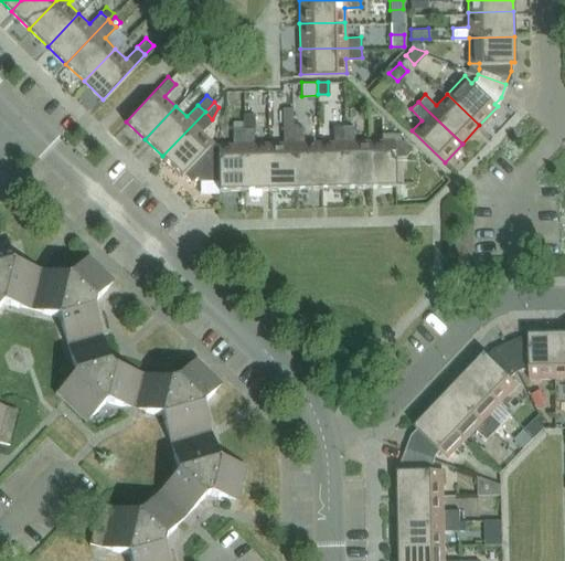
[(292,106),(281,107),(283,125),(292,125),(292,106)]
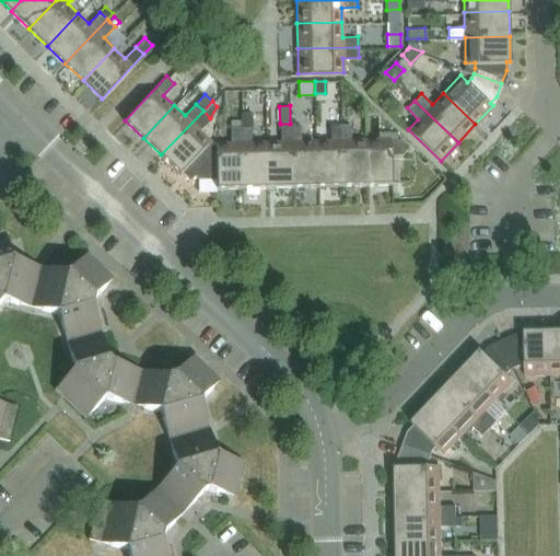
[(203,111),(161,154),(179,172),(181,171),(189,178),(195,174),(198,177),(202,177),(216,177),(217,177),(216,141),(211,140),(200,129),(210,118),(203,111)]
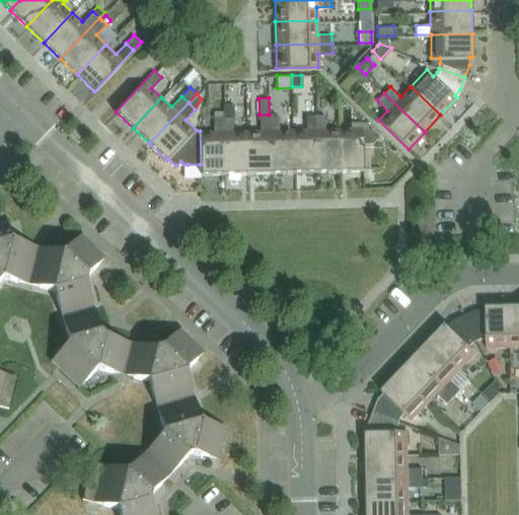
[(233,103),(223,103),(223,111),(223,116),(232,116),(233,116),(233,103)]
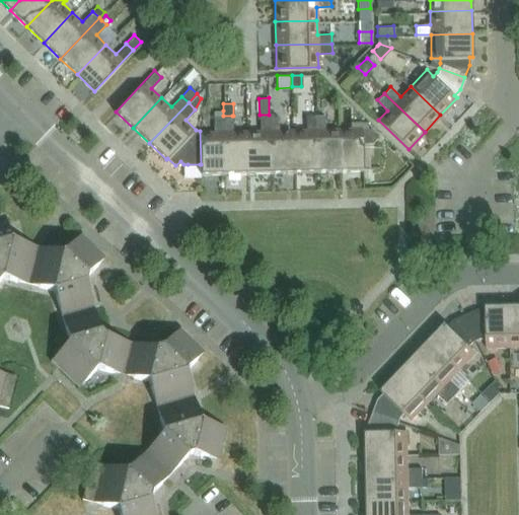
[(316,170),(315,114),(305,114),(306,129),(292,129),(293,170),(316,170)]
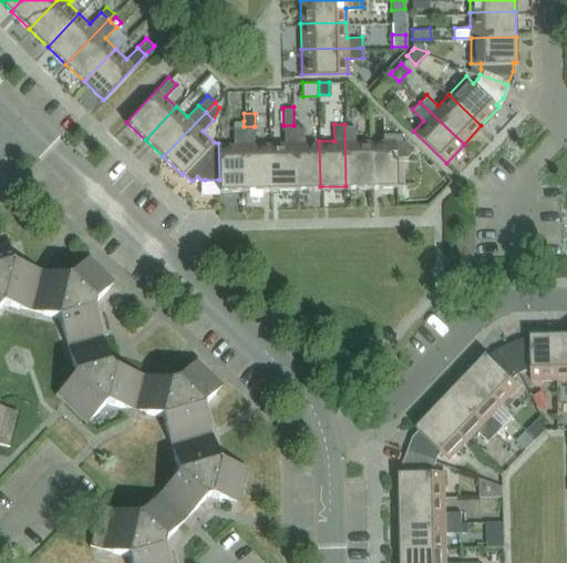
[(371,185),(370,140),(356,141),(354,124),(344,124),(346,186),(371,185)]
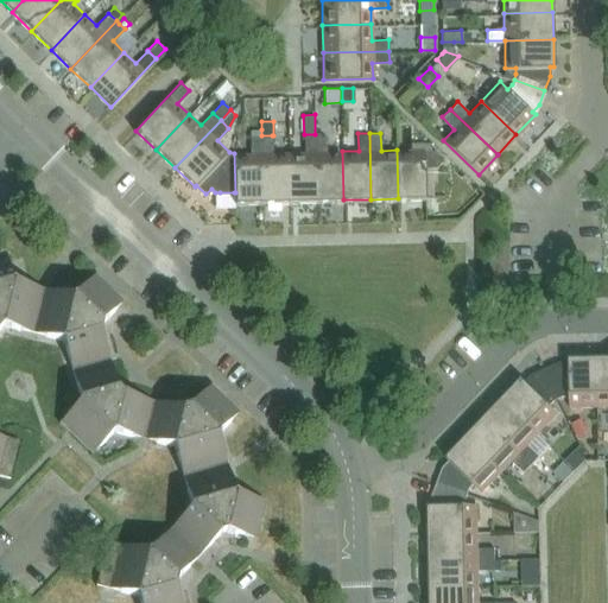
[(316,201),(315,134),(304,134),(304,152),(289,152),(289,202),(316,201)]
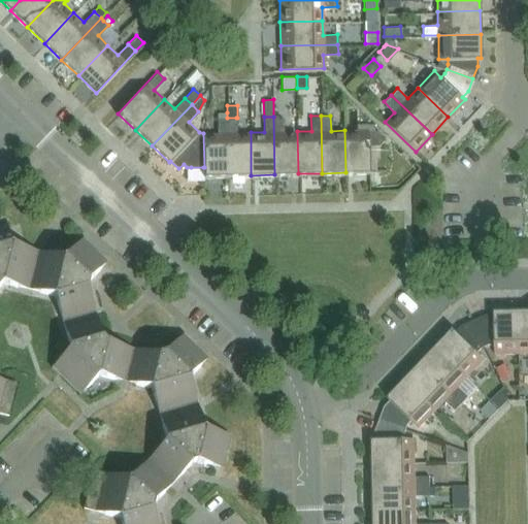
[(298,173),(297,131),(284,132),(284,117),(273,117),(274,174),(298,173)]
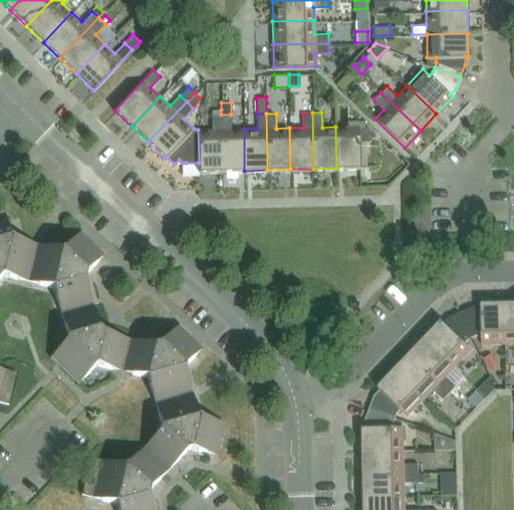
[(222,171),(221,114),(211,115),(212,130),(198,130),(199,163),(198,163),(198,172),(222,171)]
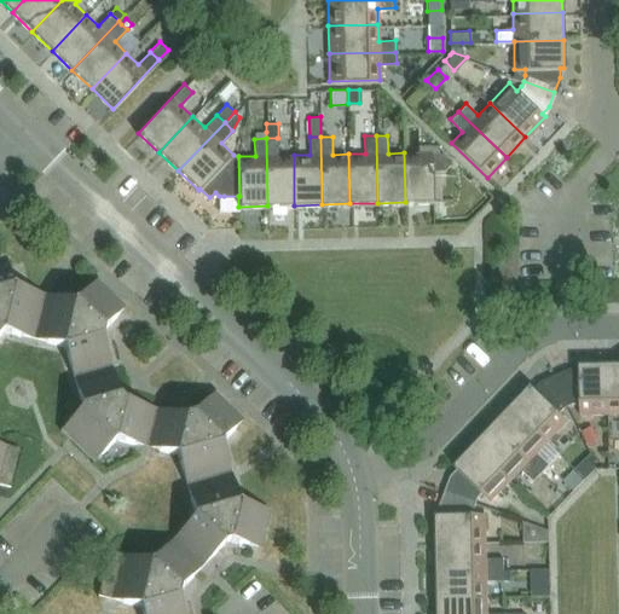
[(294,206),(294,155),(278,156),(277,138),(266,138),(267,206),(294,206)]
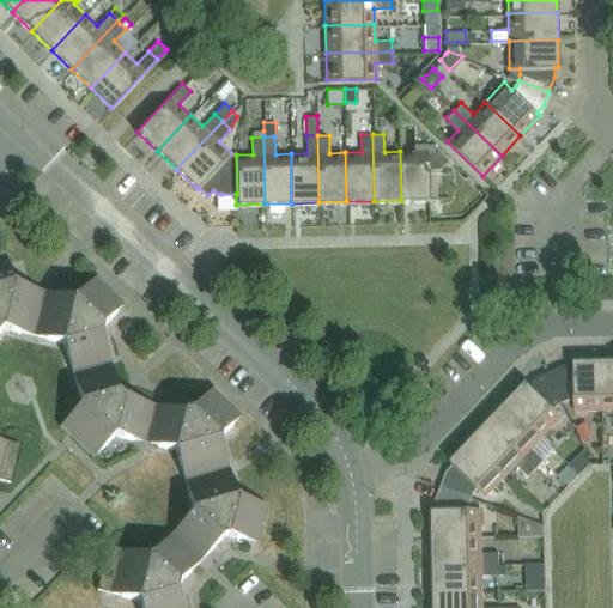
[(438,150),(400,151),(401,200),(429,200),(428,168),(439,168),(448,158),(438,150)]
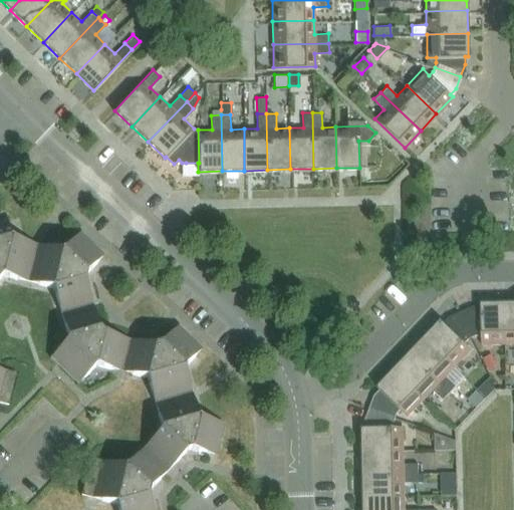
[(0,275),(2,273),(27,279),(37,242),(33,241),(11,235),(6,219),(4,210),(0,211),(0,275)]
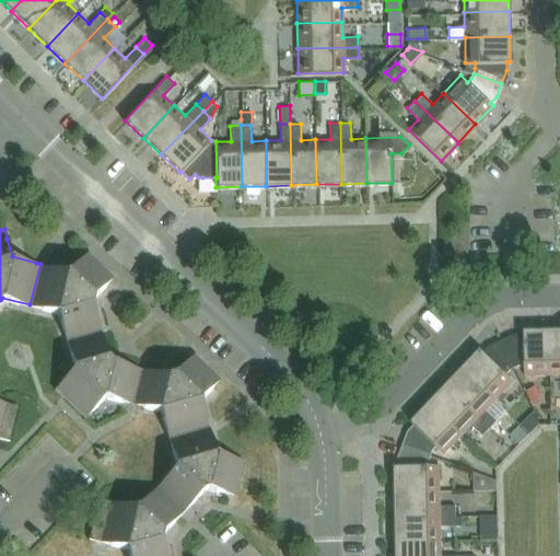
[(41,264),(30,304),(58,312),(66,339),(101,328),(93,301),(94,296),(107,281),(108,280),(112,277),(114,275),(88,250),(81,256),(68,270),(45,265),(41,264)]
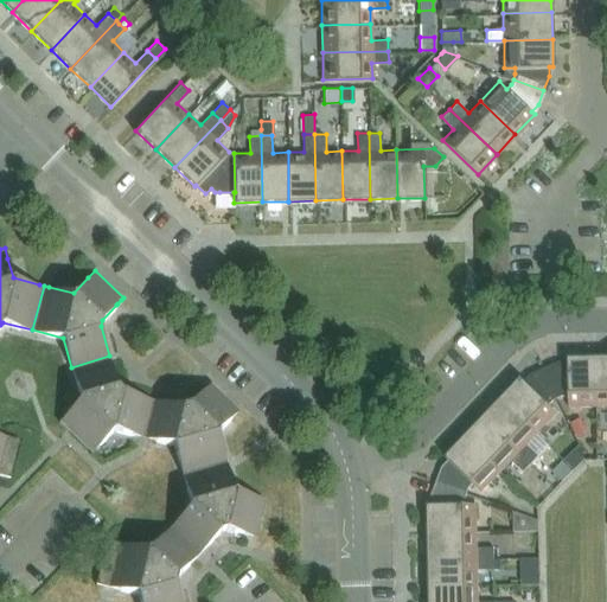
[(558,360),(556,360),(544,366),(557,396),(562,394),(568,394),(569,404),(596,404),(595,354),(568,356),(568,359),(558,360)]
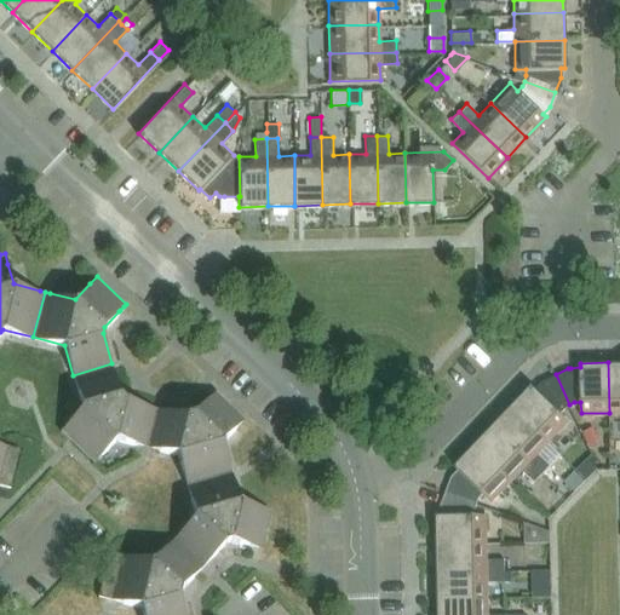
[(619,362),(608,362),(609,413),(619,412),(619,362)]
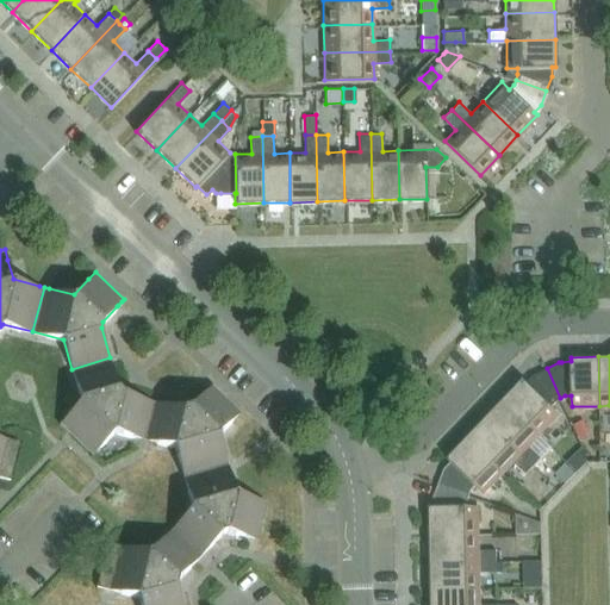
[(67,413),(58,422),(60,422),(92,453),(99,446),(113,431),(134,436),(139,437),(144,438),(154,399),(149,398),(143,397),(123,392),(119,388),(110,357),(72,369),(80,398),(67,413)]
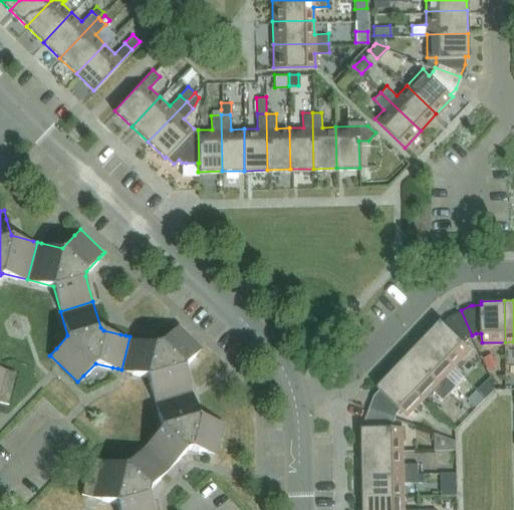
[(461,310),(451,314),(450,315),(444,321),(441,318),(425,335),(455,364),(471,347),(464,340),(468,336),(472,335),(461,310)]
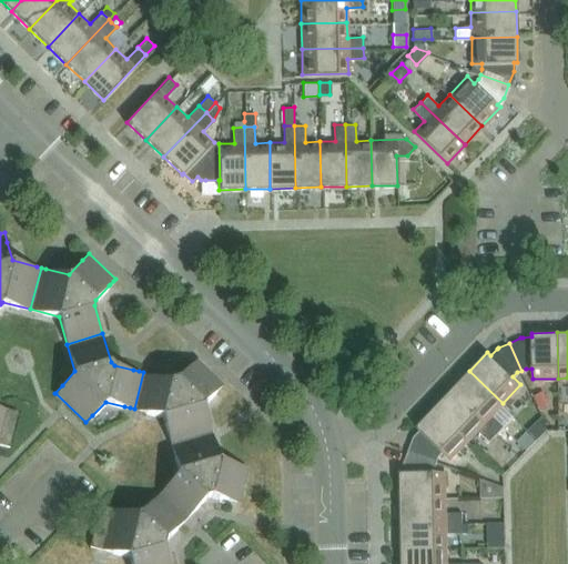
[(143,372),(134,409),(139,410),(143,411),(162,415),(171,443),(212,431),(203,403),(216,389),(223,382),(196,356),(194,360),(191,362),(190,363),(176,378),(171,379),(152,374),(148,373),(143,372)]
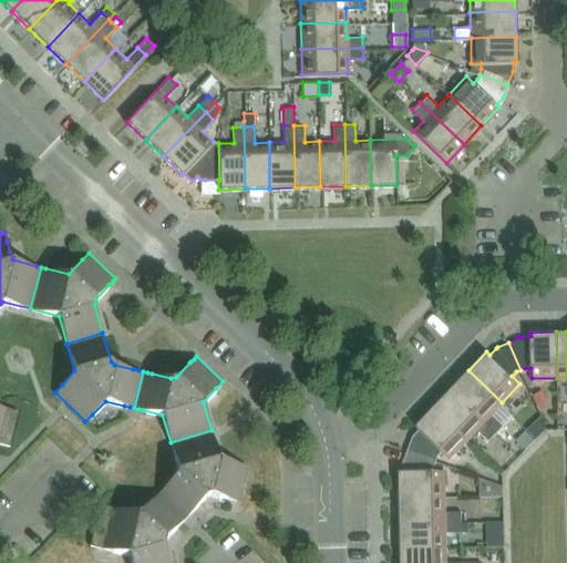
[(451,389),(505,440),(506,441),(516,430),(506,420),(503,423),(492,412),(502,402),(468,370),(451,389)]
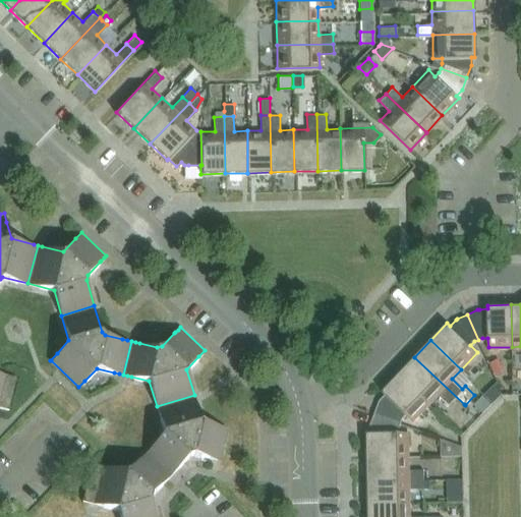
[(414,357),(398,374),(428,403),(439,393),(457,411),(464,404),(414,357)]
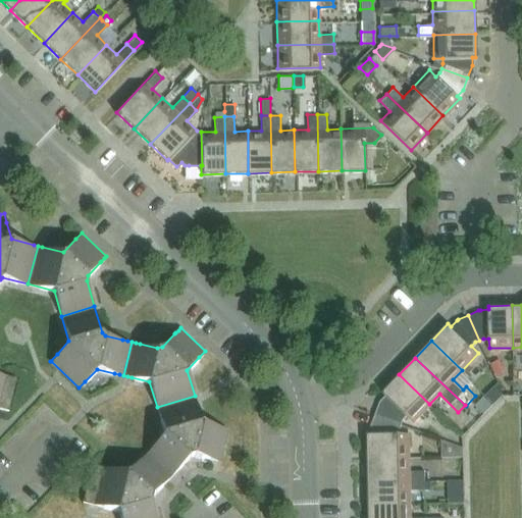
[(0,407),(2,408),(8,409),(16,376),(0,371),(0,407)]
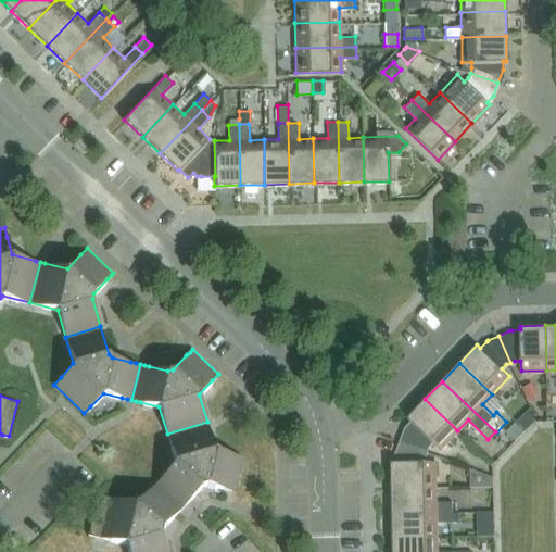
[(404,426),(403,428),(400,438),(428,450),(429,446),(433,441),(440,448),(457,430),(425,399),(407,417),(411,419),(404,426)]
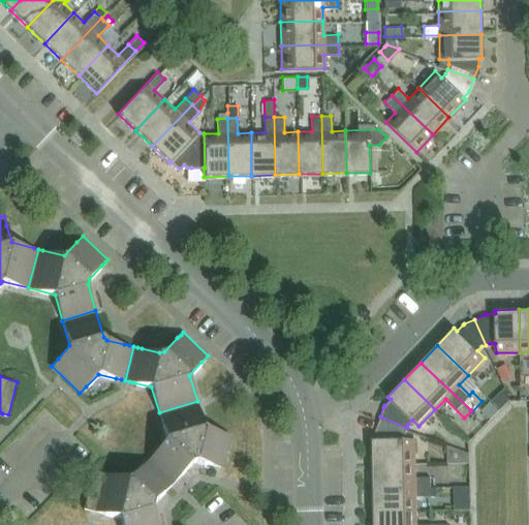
[(166,438),(148,458),(173,482),(191,462),(196,460),(214,465),(217,465),(220,466),(223,467),(230,433),(222,431),(205,427),(197,401),(159,412),(166,438)]
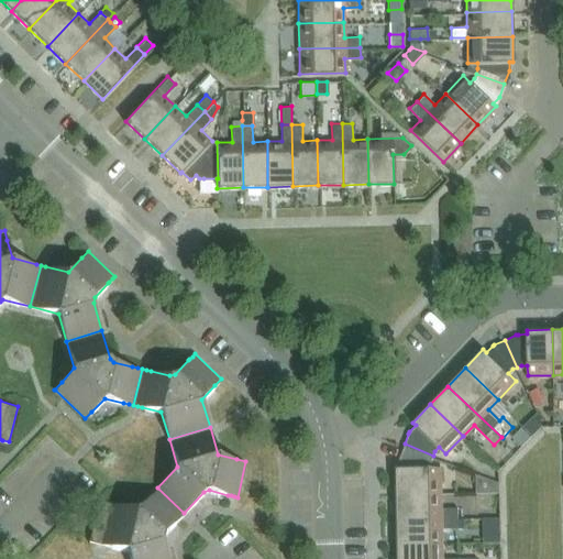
[(525,427),(516,436),(523,444),(531,435),(525,427)]
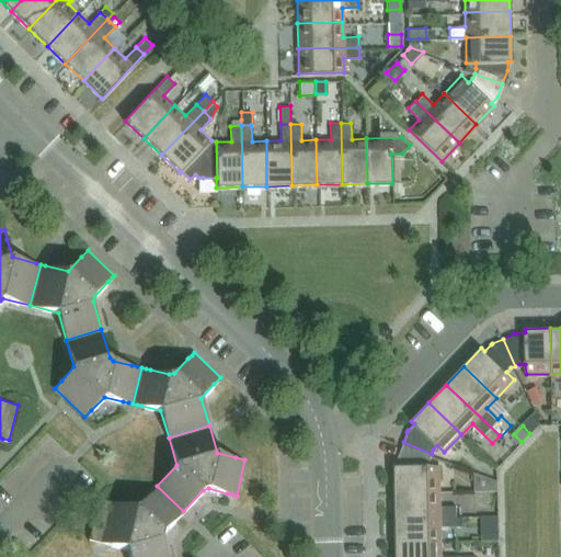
[(403,442),(398,455),(398,456),(398,465),(395,465),(395,491),(439,490),(439,464),(430,465),(430,458),(432,454),(403,442)]
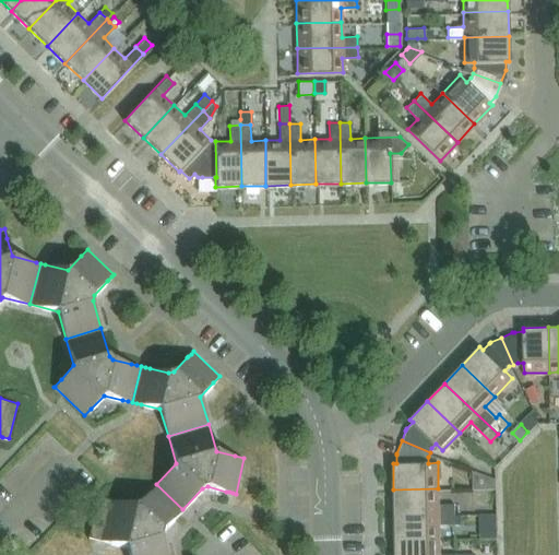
[(98,495),(87,536),(94,538),(103,540),(127,545),(129,554),(166,554),(167,554),(162,535),(163,530),(182,509),(156,484),(153,487),(137,505),(98,495)]
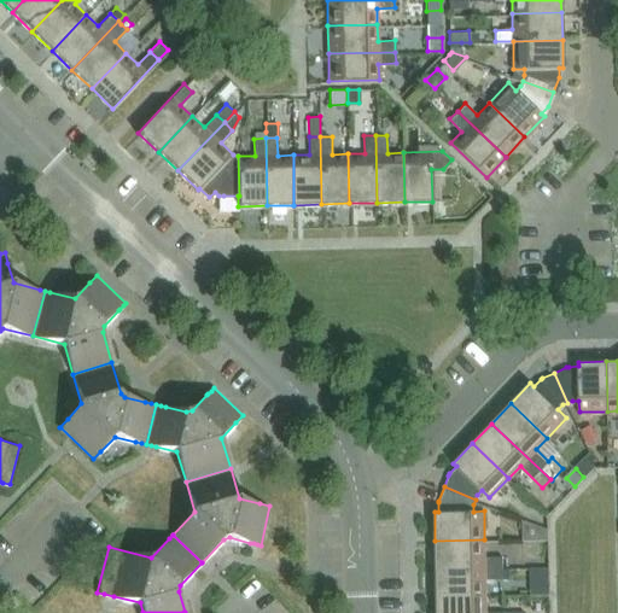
[(435,541),(436,567),(503,566),(502,555),(485,555),(484,539),(435,541)]
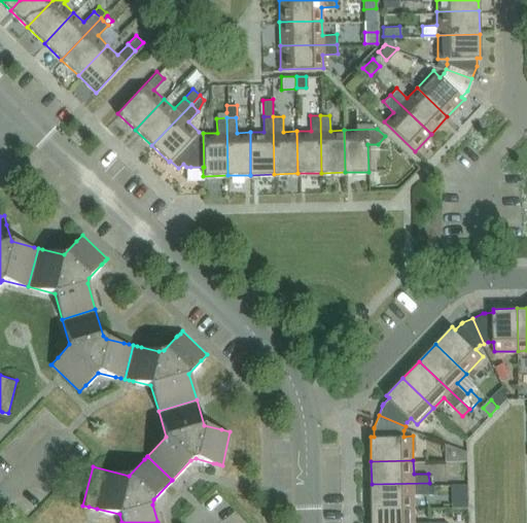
[(372,484),(372,508),(415,507),(415,493),(429,493),(429,483),(372,484)]
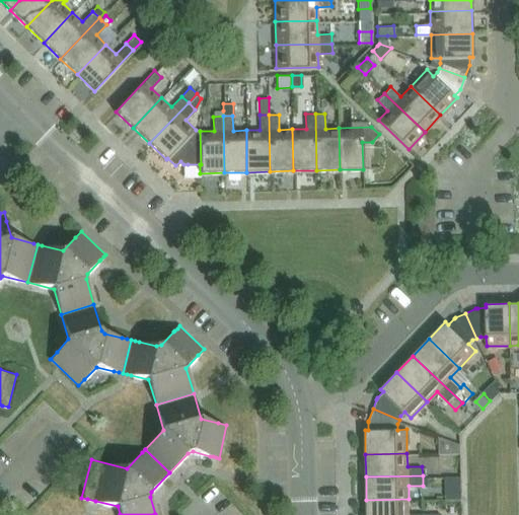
[(366,500),(366,514),(440,514),(440,513),(423,513),(423,512),(409,512),(409,499),(366,500)]
